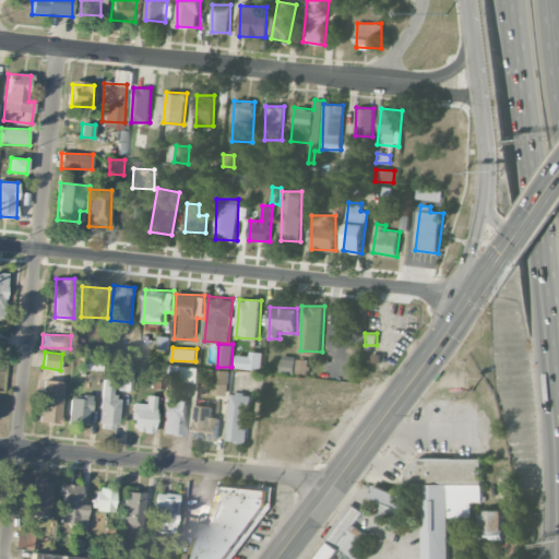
[(281,372),(295,373),(296,356),(282,355),(281,372)]
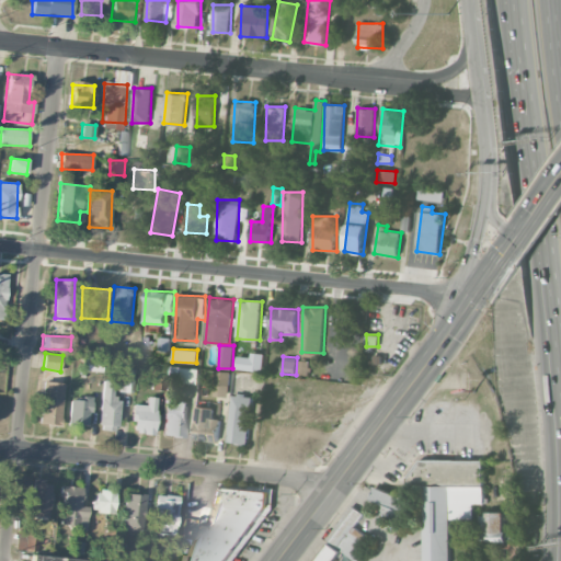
[(104,357),(86,357),(84,371),(103,373),(104,357)]
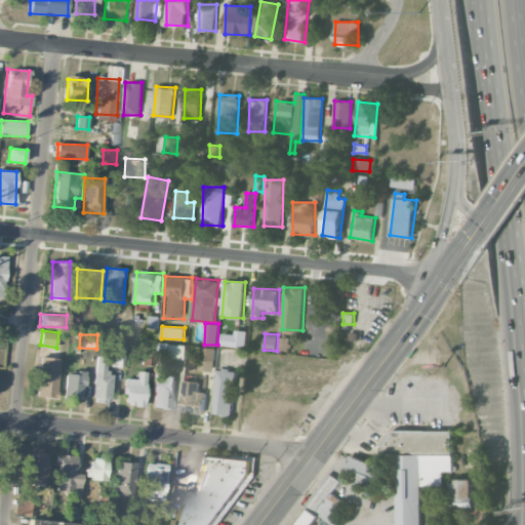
[(290,351),(290,337),(280,337),(279,351),(290,351)]
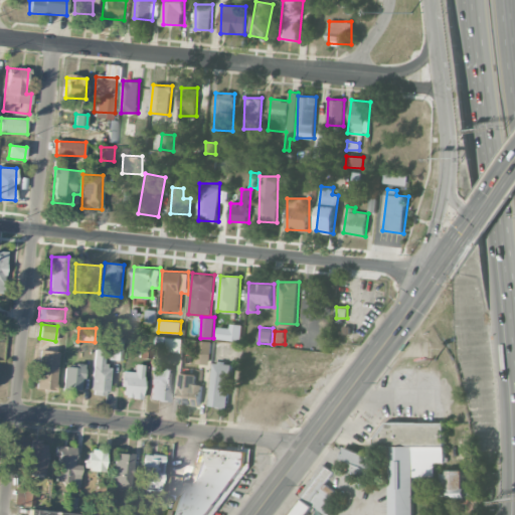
[(182,339),(157,336),(156,348),(181,351),(182,339)]
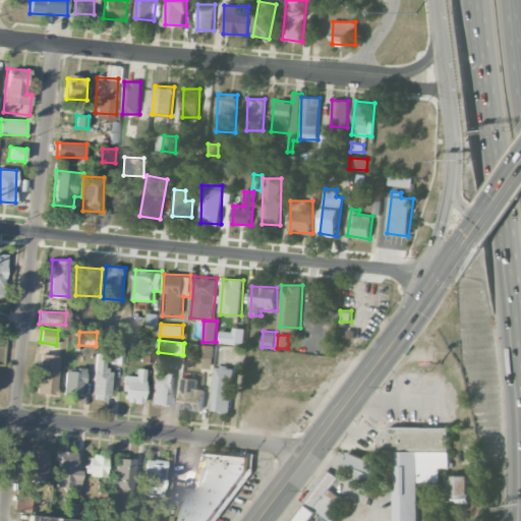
[(124,343),(111,343),(110,364),(123,364),(124,343)]
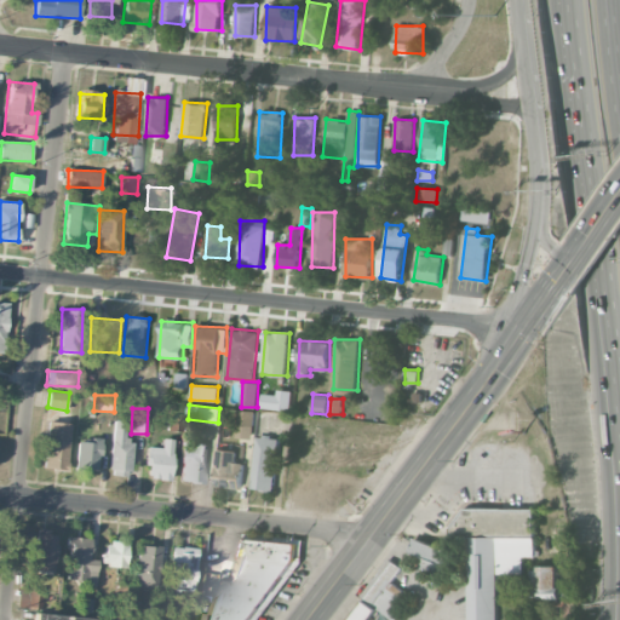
[(254,438),(256,411),(239,409),(237,437),(254,438)]
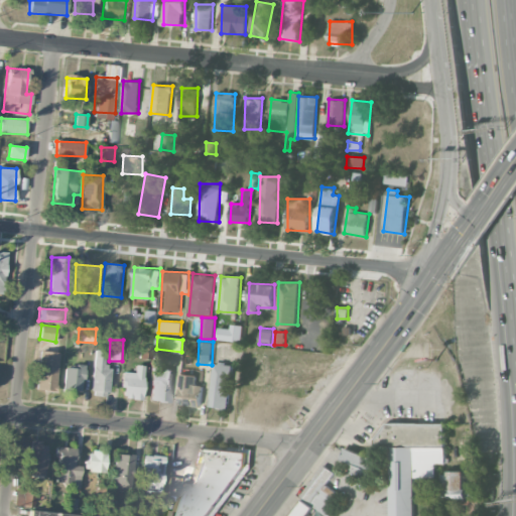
[(152,359),(153,348),(140,347),(140,359),(152,359)]
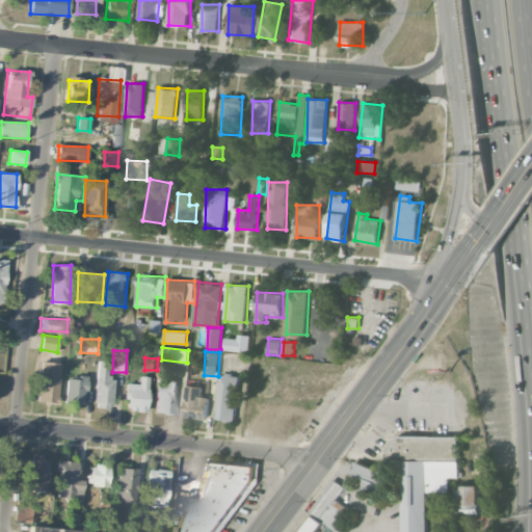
[(108,362),(97,361),(95,408),(111,408),(113,377),(108,377),(108,362)]
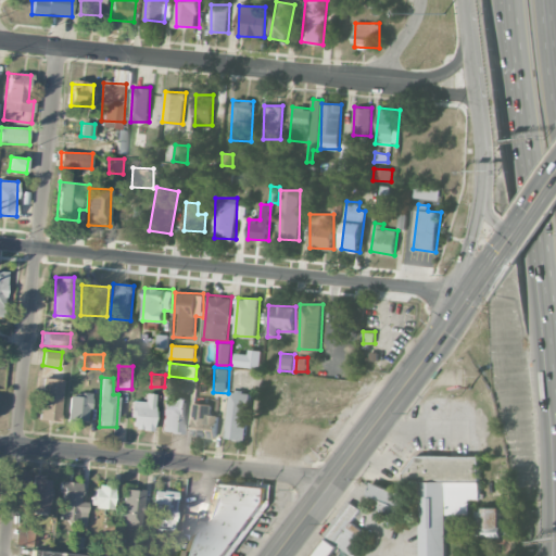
[(62,420),(63,379),(41,378),(40,420),(62,420)]
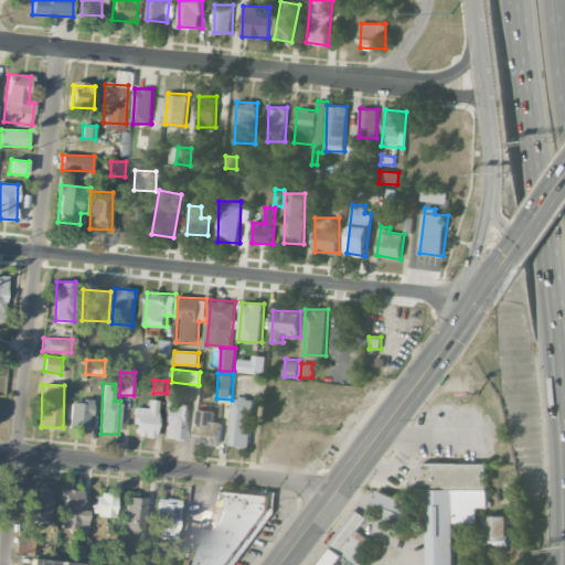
[(235,396),(230,445),(249,447),(255,400),(235,396)]
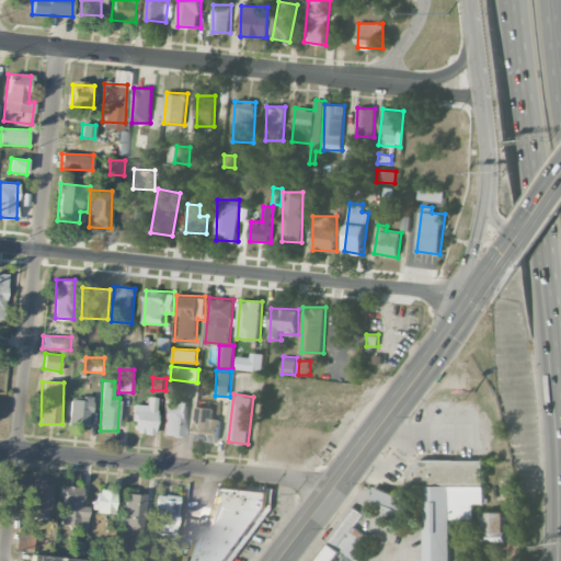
[(133,404),(133,418),(135,418),(134,434),(156,435),(157,398),(147,397),(147,405),(133,404)]
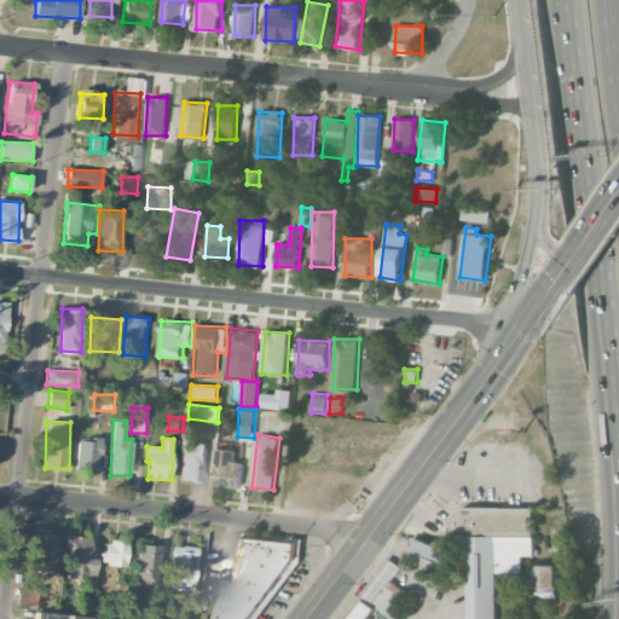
[(77,439),(75,468),(99,469),(100,440),(77,439)]
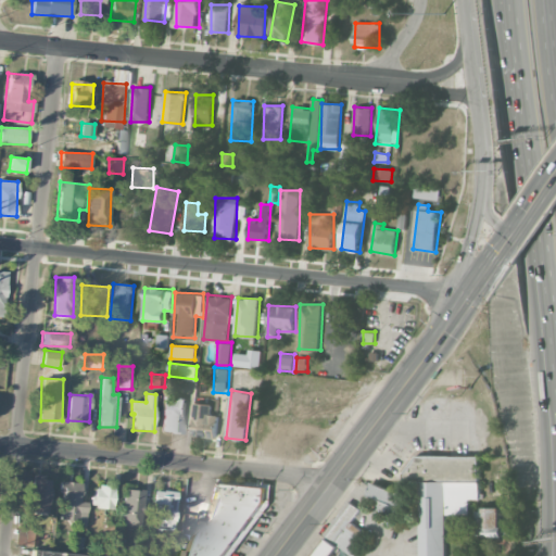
[(162,432),(185,433),(186,396),(163,396),(162,432)]
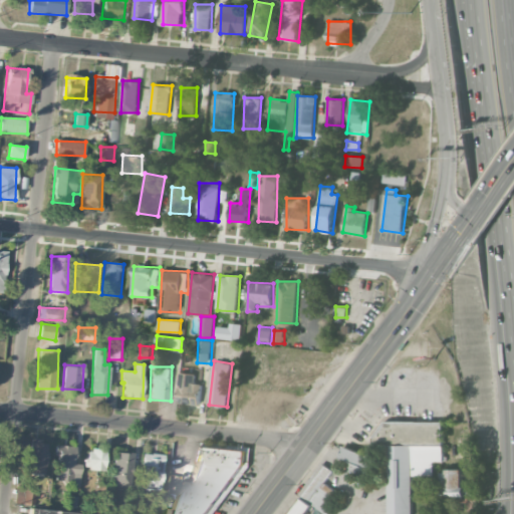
[(201,404),(202,383),(196,383),(196,373),(180,372),(179,404),(201,404)]
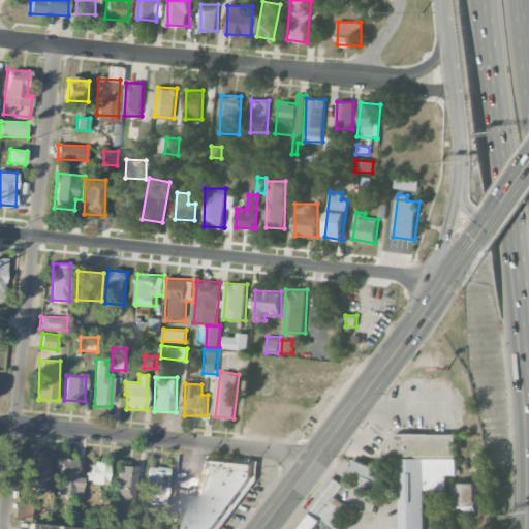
[(458,433),(389,434),(389,459),(399,459),(399,528),(424,528),(425,490),(447,490),(447,475),(459,475),(458,433)]
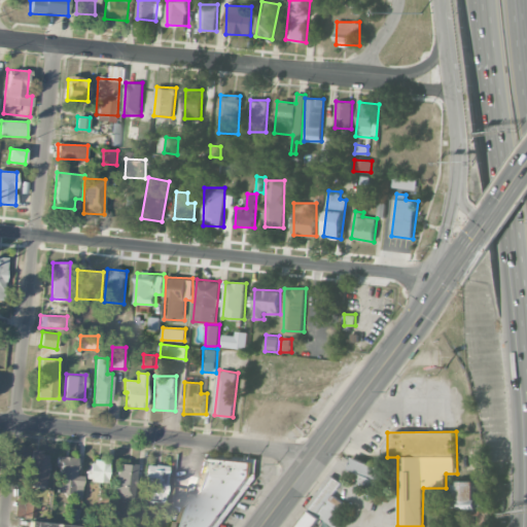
[(46,486),(49,452),(32,450),(28,484),(46,486)]
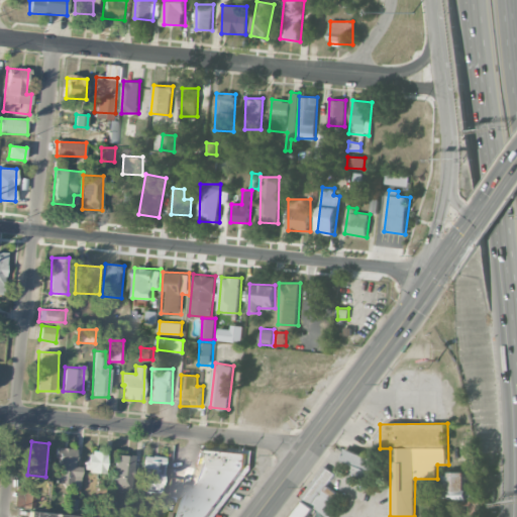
[(80,487),(82,467),(75,466),(77,449),(56,446),(55,458),(59,458),(56,485),(80,487)]
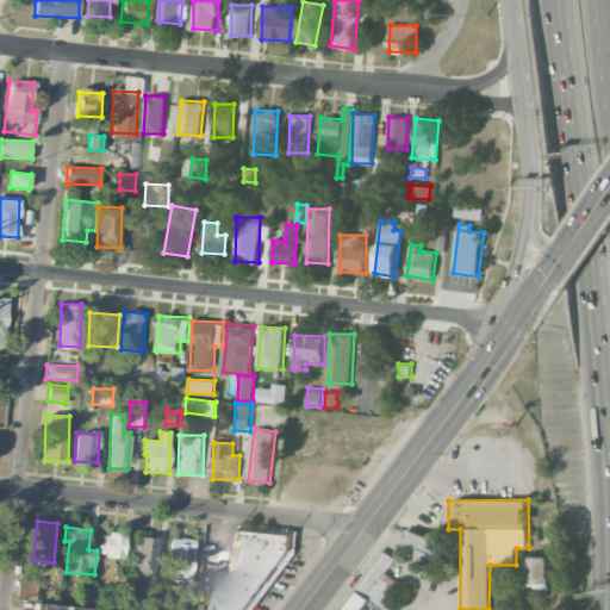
[(212,609),(268,609),(278,534),(236,529),(231,572),(212,570),(209,604),(213,604),(212,609)]
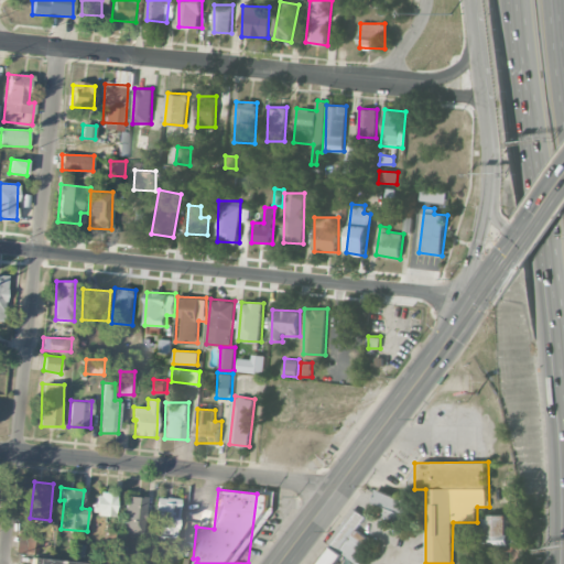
[(376,502),(387,507),(383,514),(407,522),(413,503),(380,490),(376,502)]
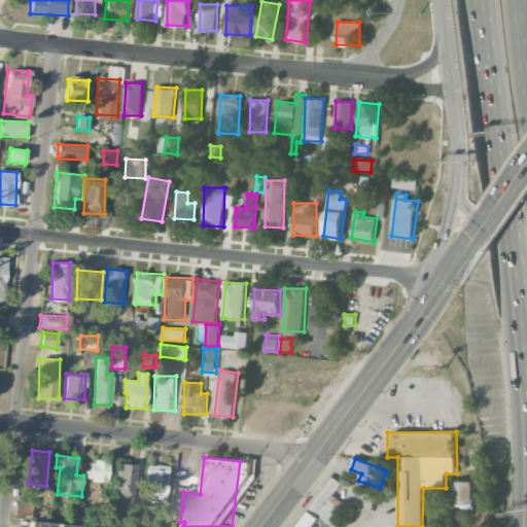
[(88,460),(88,481),(107,482),(108,461),(88,460)]
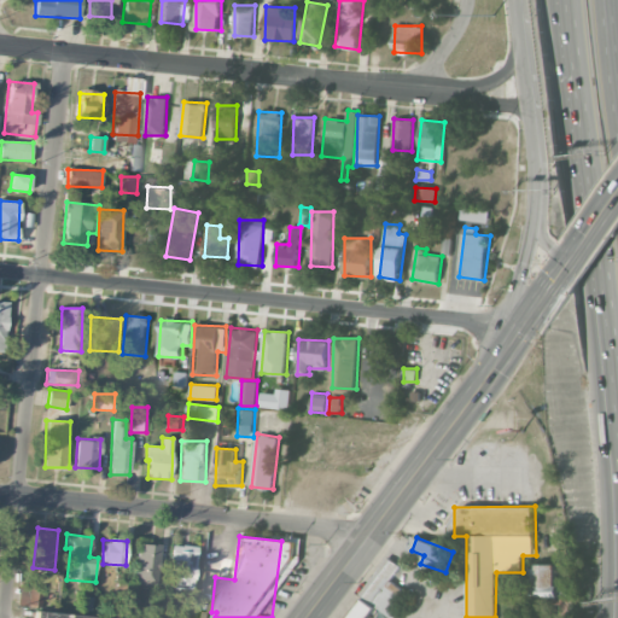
[(135,584),(158,586),(159,544),(138,543),(135,584)]
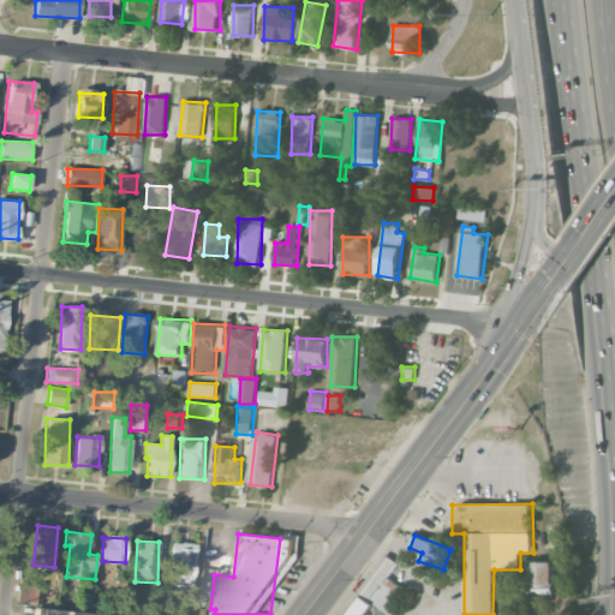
[(168,585),(193,586),(195,544),(171,543),(168,585)]
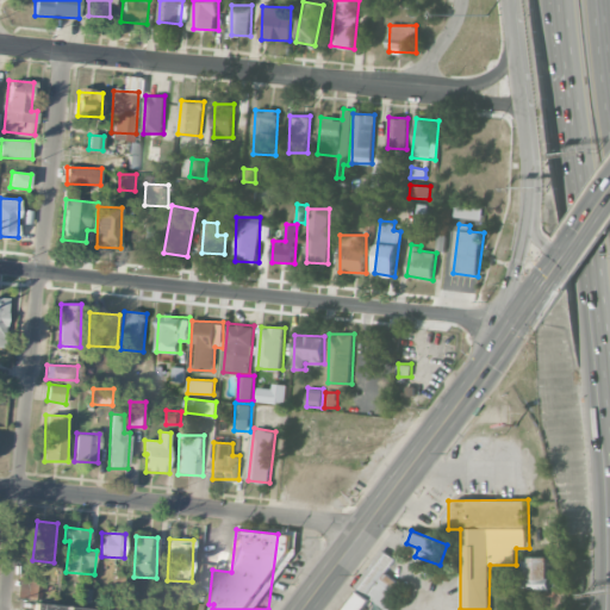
[(386,573),(397,558),(383,549),(356,586),(387,609),(404,585),(386,573)]
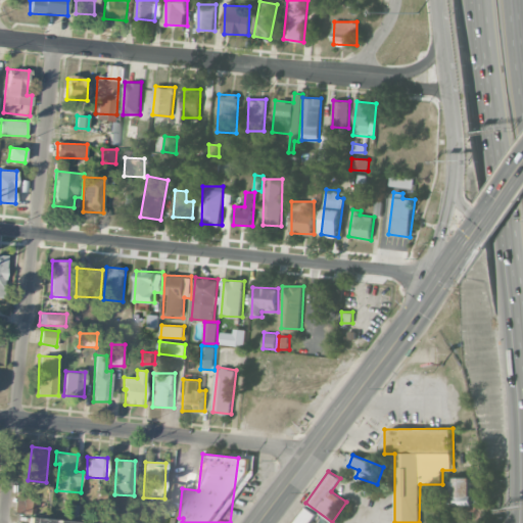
[(473,478),(450,478),(452,506),(481,505),(481,495),(473,496),(473,478)]
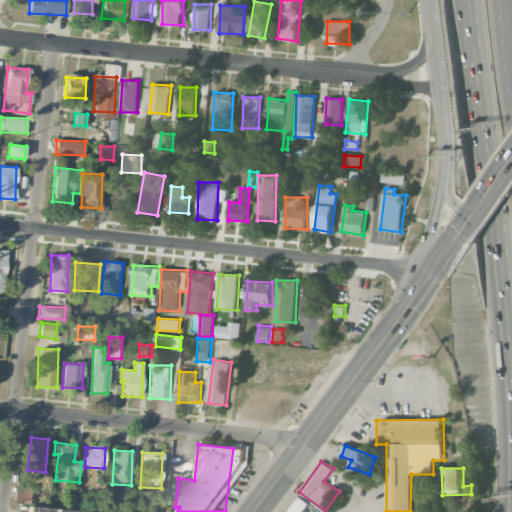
[(35,487),(15,486),(15,501),(35,502),(35,487)]
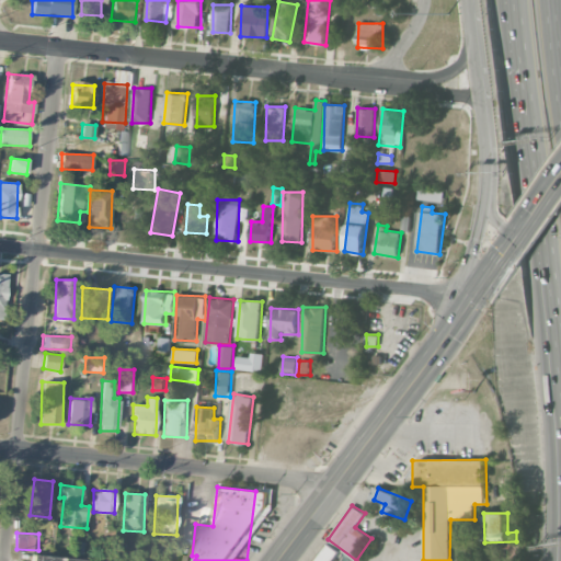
[(334,560),(342,552),(331,544),(316,560),(334,560)]
